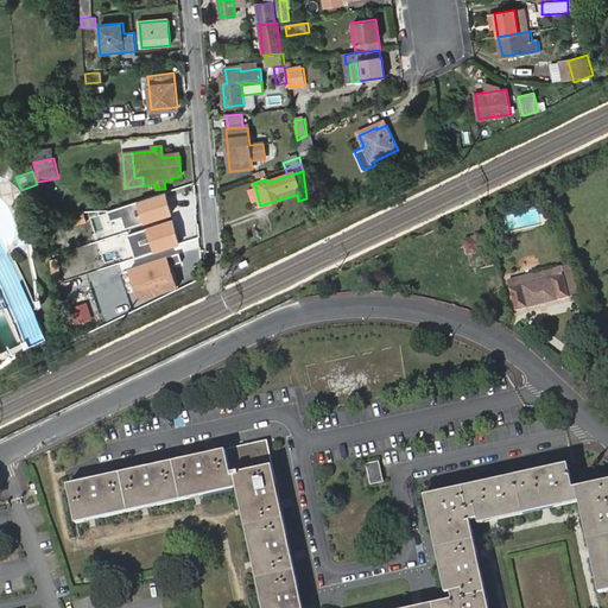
[(251,203),(259,201),(255,188),(246,191),(251,203)]
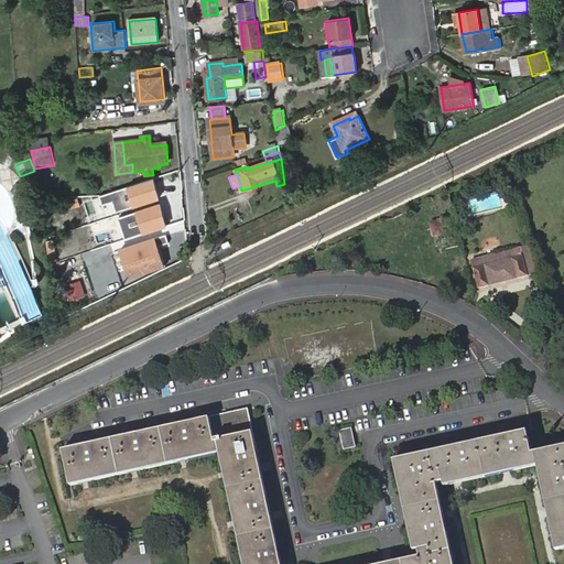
[(152,181),(99,197),(101,205),(112,202),(116,214),(159,201),(152,181)]
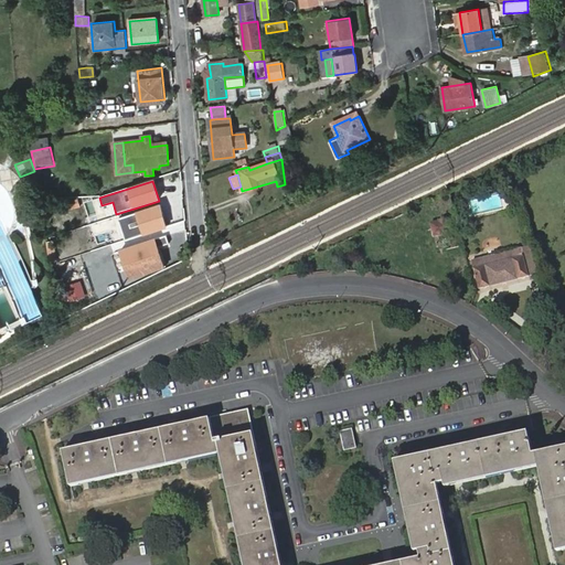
[(158,206),(117,220),(125,242),(166,227),(158,206)]
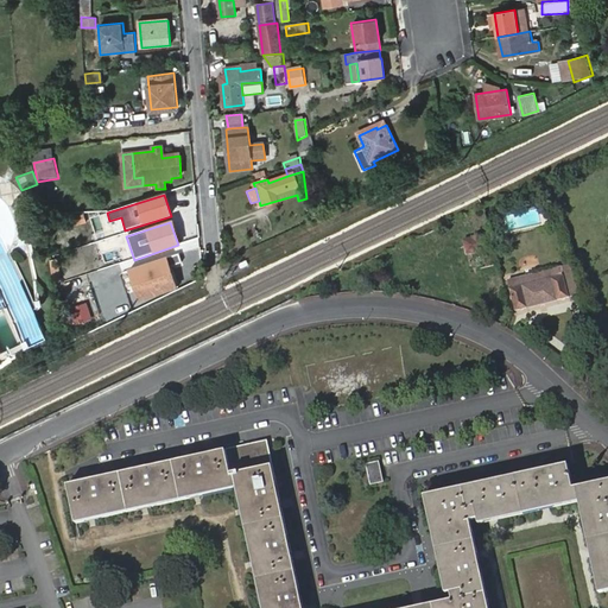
[(487,291),(501,287),(500,277),(491,235),(464,241),(472,271),(482,268),(487,291)]
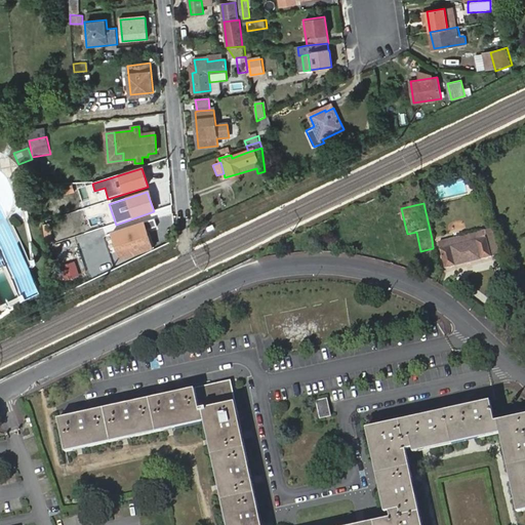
[(144,223),(110,234),(118,260),(153,249),(144,223)]
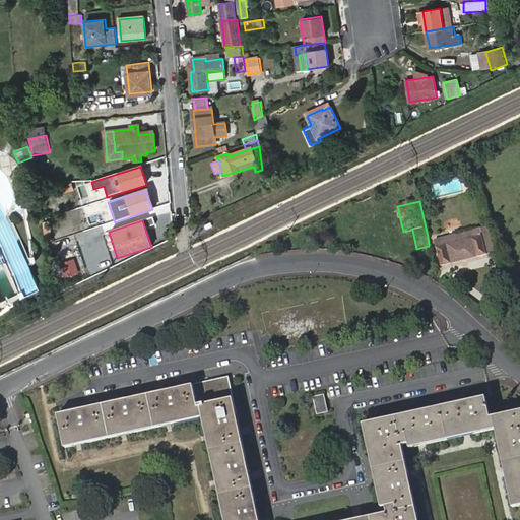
[(458,241),(456,235),(436,241),(442,265),(486,253),(486,252),(496,250),(490,226),(478,230),(480,235),(458,241)]
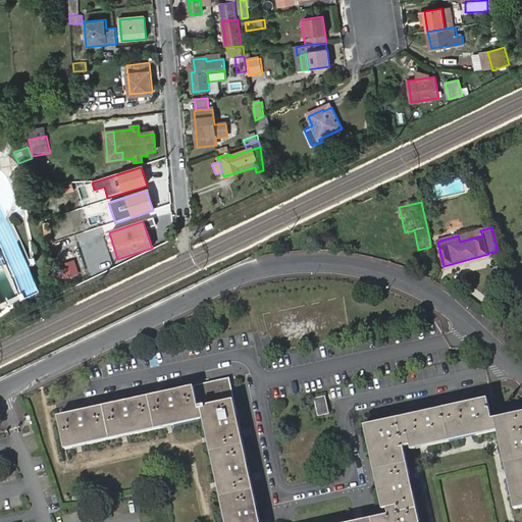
[(480,230),(458,236),(460,242),(482,236),(480,230)]
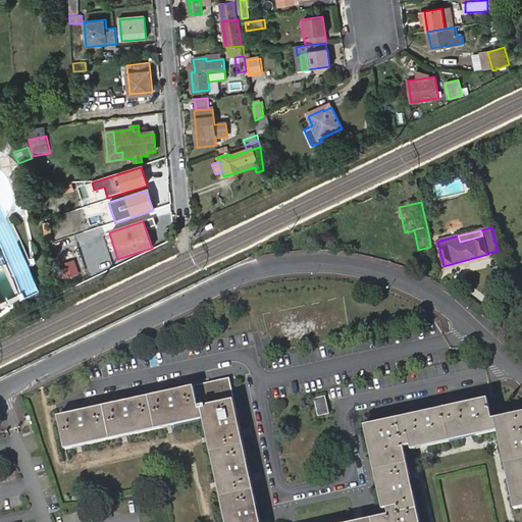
[(259,521),(229,378),(214,381),(194,386),(194,387),(57,416),(64,446),(200,416),(198,408),(206,406),(229,521),(419,521),(405,450),(496,430),(488,400),(369,426),(388,517),(367,521),(259,521)]
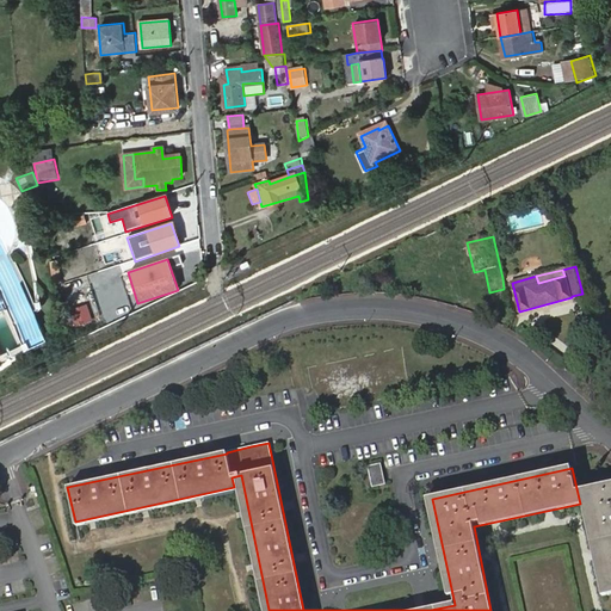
[(381,464),(369,467),(368,468),(371,488),(386,486),(381,464)]
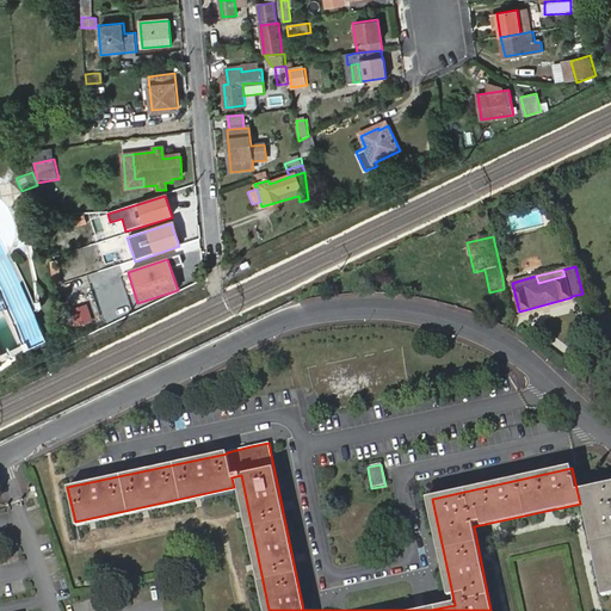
[(610,486),(585,492),(609,598),(610,597),(610,486)]
